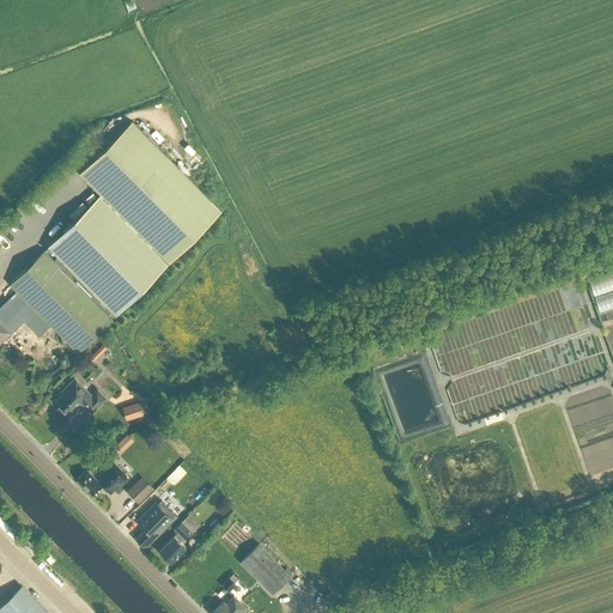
[(80,173),(99,194),(48,246),(58,255),(54,259),(44,249),(11,283),(78,351),(111,317),(60,265),(65,261),(116,313),(168,262),(220,210),(132,120),(80,173)]
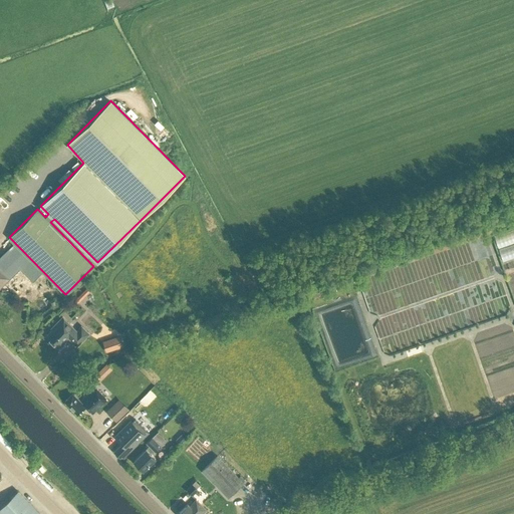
[(9,266),(15,261),(11,256),(5,262),(9,266)]
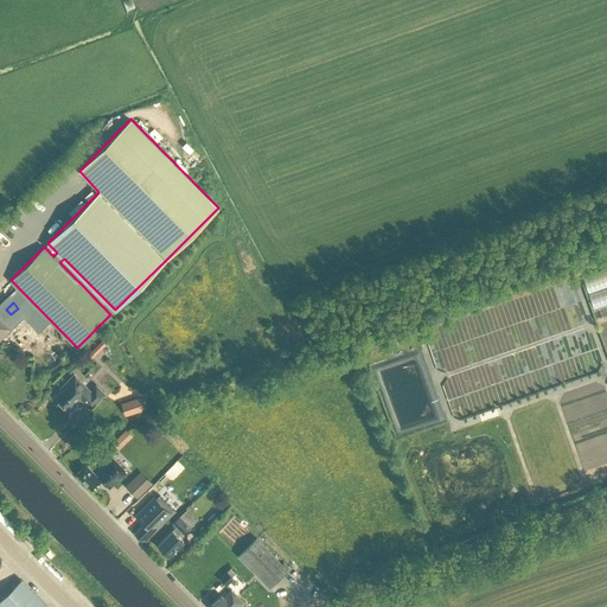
[(0,339),(12,328),(0,317),(0,339)]
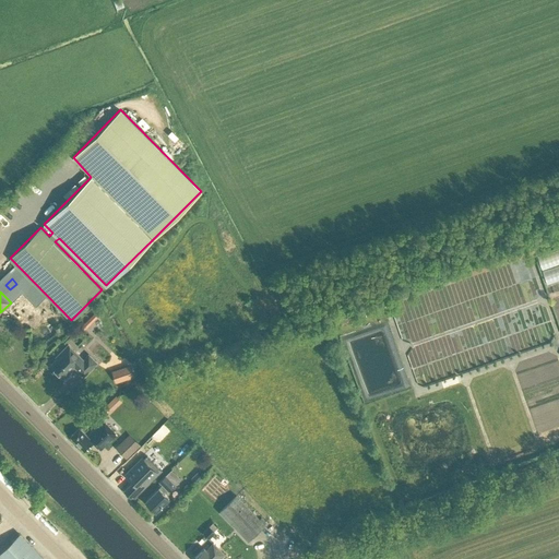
[(365,310),(357,312),(358,319),(367,317),(365,310)]
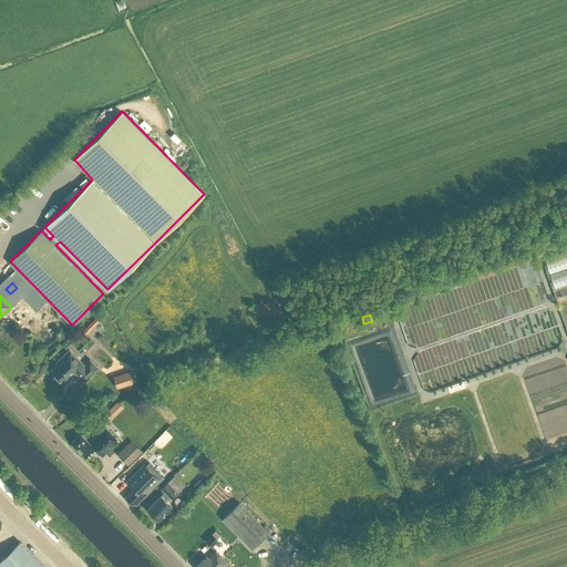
[(19,341),(26,350),(29,347),(22,338),(19,341)]
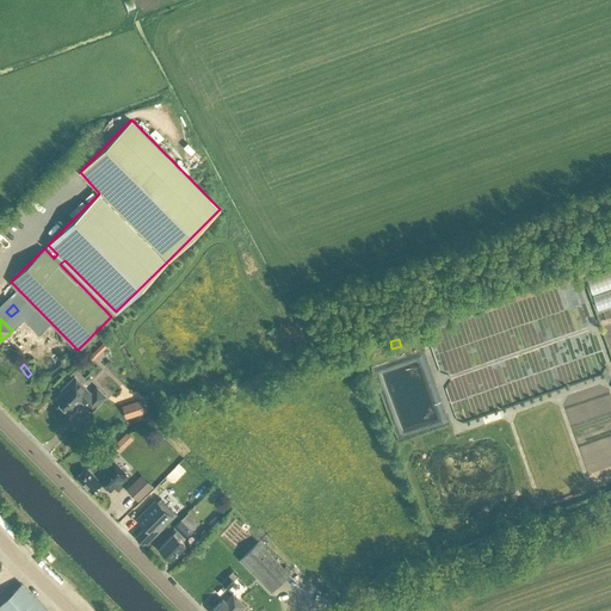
[(91,411),(105,396),(97,387),(91,393),(74,376),(60,390),(61,392),(54,399),(68,412),(80,400),(91,411)]
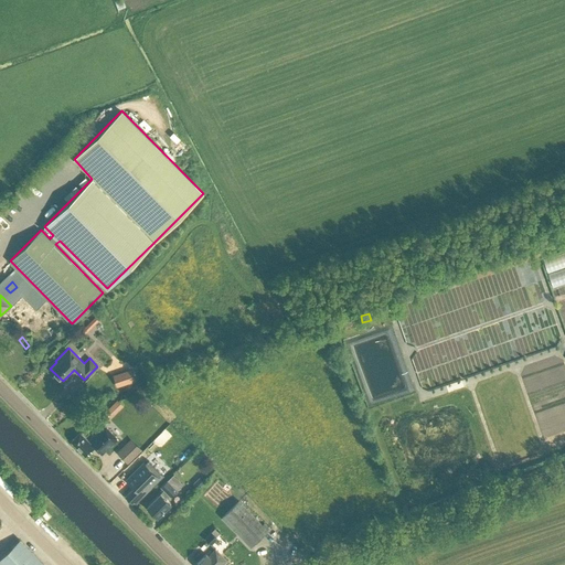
[(131,368),(121,370),(125,383),(135,380),(131,368)]
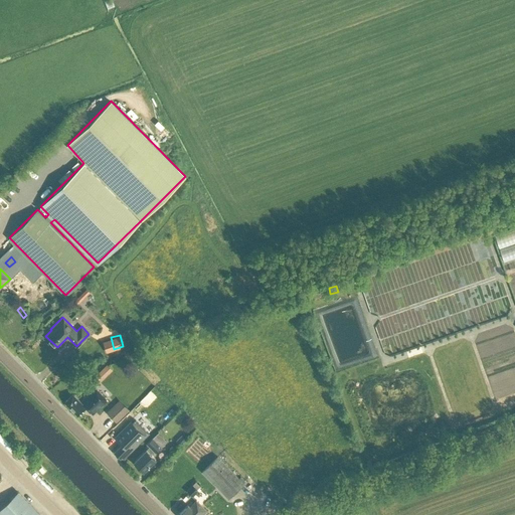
[(107,364),(98,372),(98,373),(93,379),(98,384),(112,369),(107,364)]
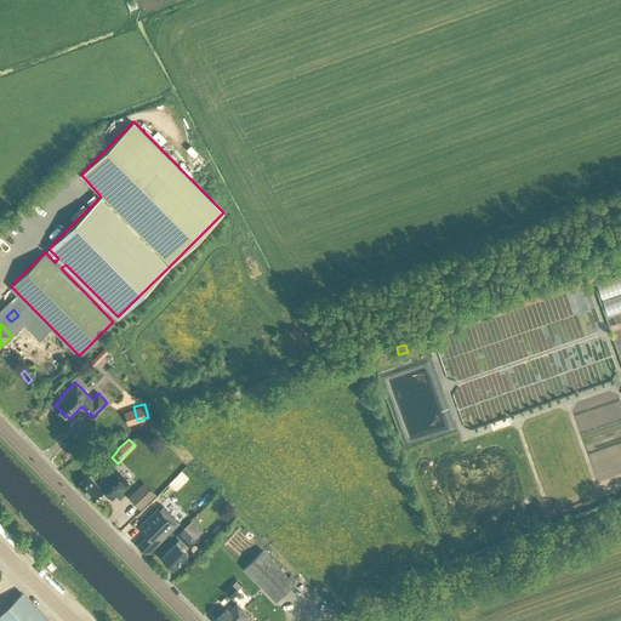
[(78,484),(93,501),(103,491),(112,499),(129,482),(113,467),(97,484),(87,474),(78,484)]
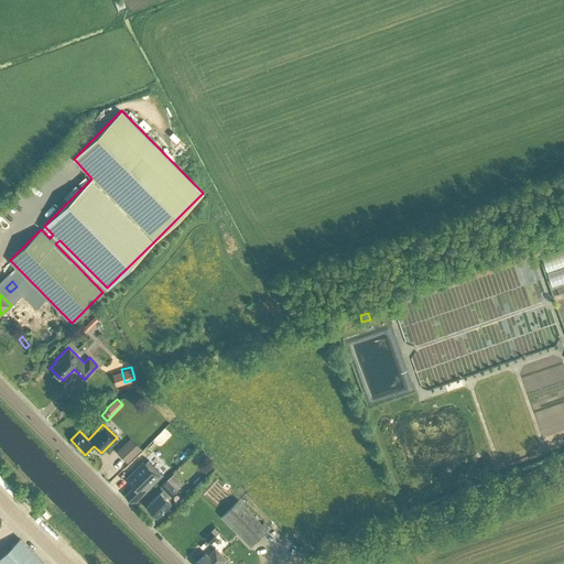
[(164,429),(153,440),(160,446),(171,435),(164,429)]
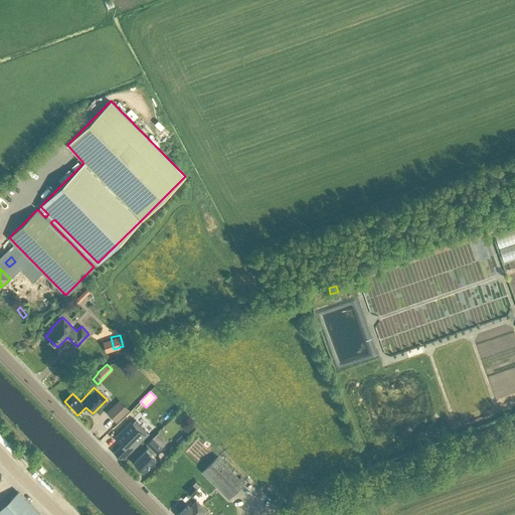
[(116,421),(129,409),(119,398),(106,411),(116,421)]
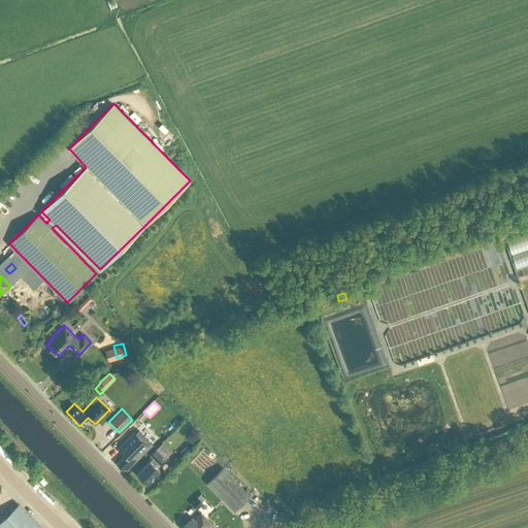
[(125,455),(117,463),(123,469),(125,468),(127,469),(153,444),(138,430),(135,433),(133,431),(118,448),(125,455)]
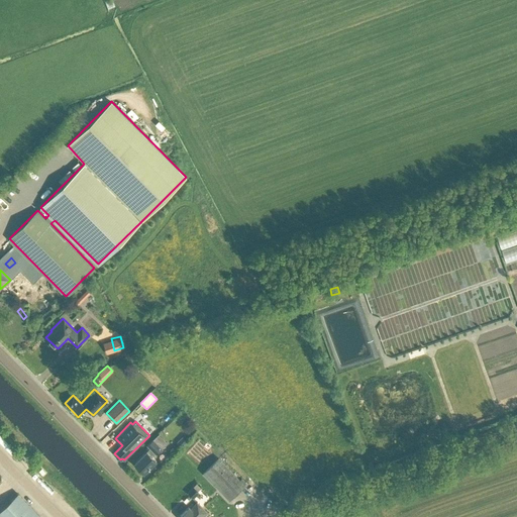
[(181,446),(187,440),(182,435),(176,441),(181,446)]
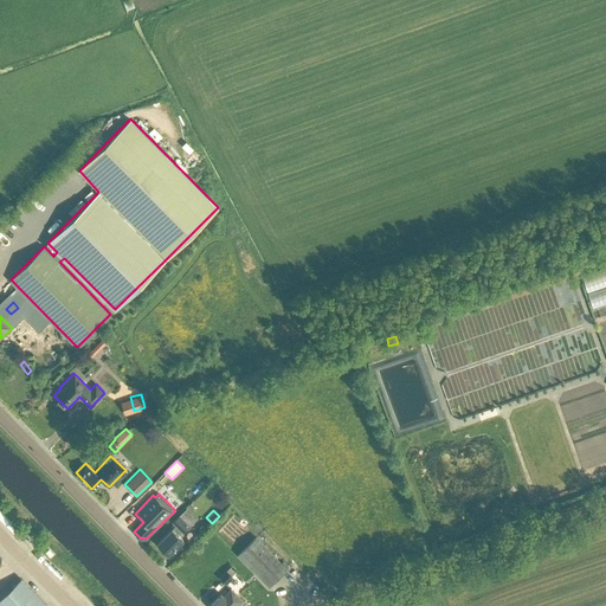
[(156,542),(168,554),(182,540),(176,533),(180,529),(182,532),(188,526),(179,515),(172,522),(175,524),(172,528),(156,542)]
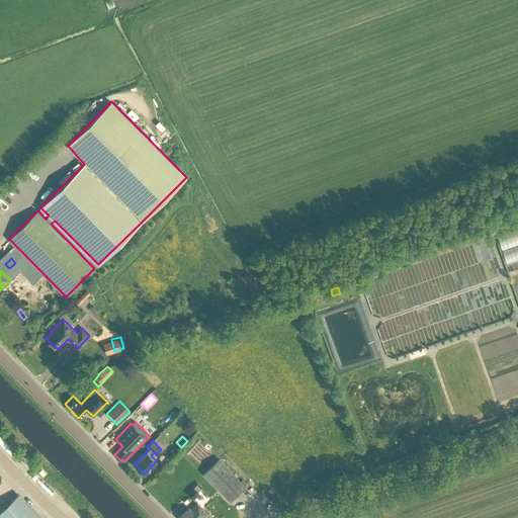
[(219,458),(203,473),(230,501),(245,486),(219,458)]
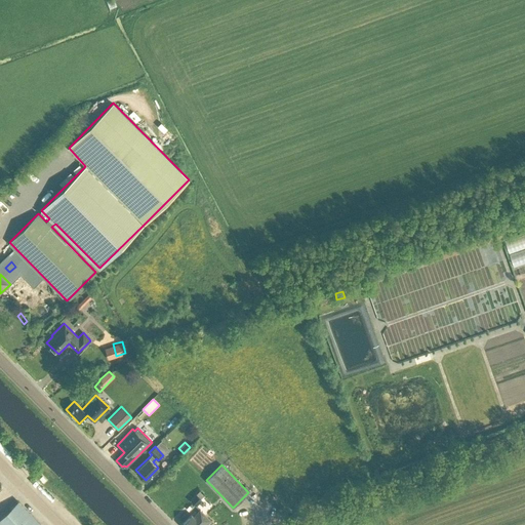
[(196,493),(190,499),(195,506),(202,499),(196,493)]
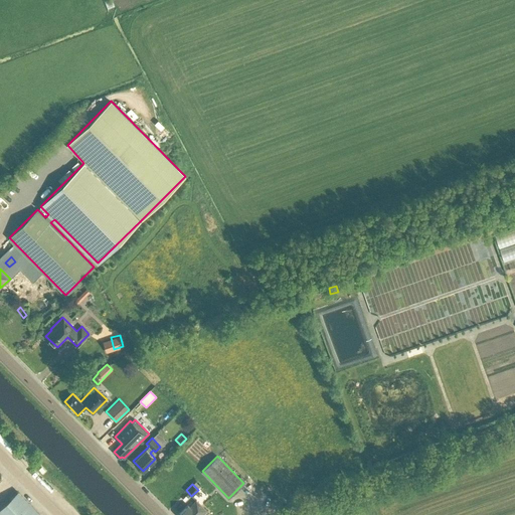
[(30,490),(27,494),(36,500),(39,496),(30,490)]
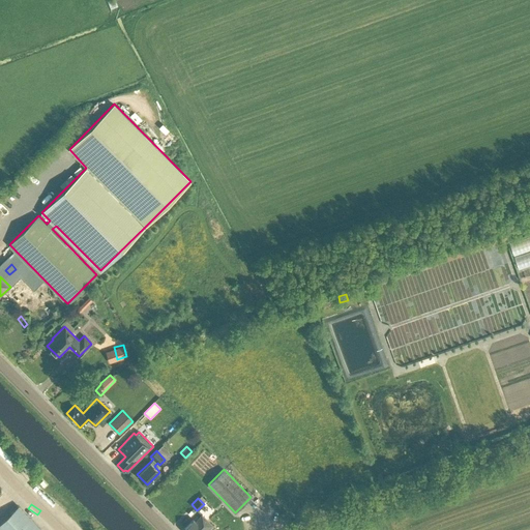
[(41,529),(18,506),(0,523),(0,529),(41,529)]
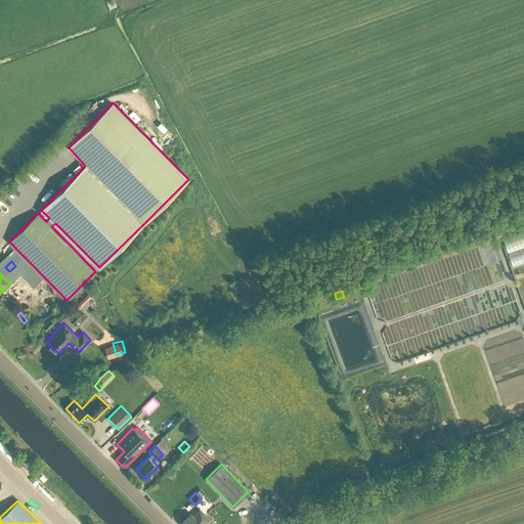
[(191,514),(180,523),(204,523),(209,519),(199,509),(192,515),(191,514)]
